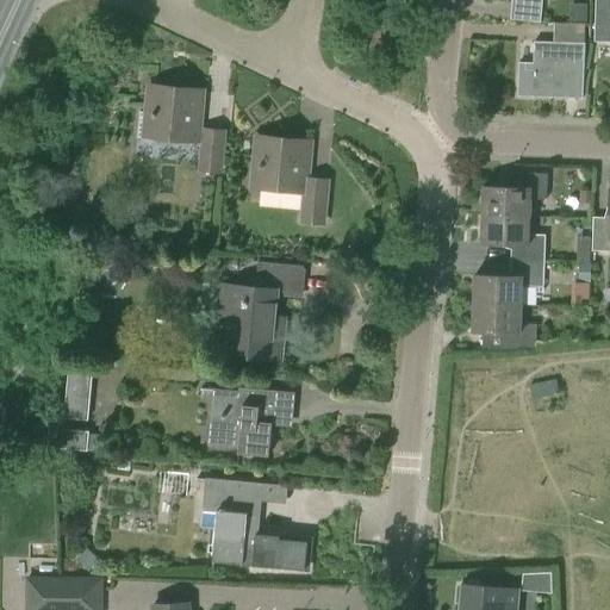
[(516,0),(514,20),(541,23),(542,0),(516,0)]
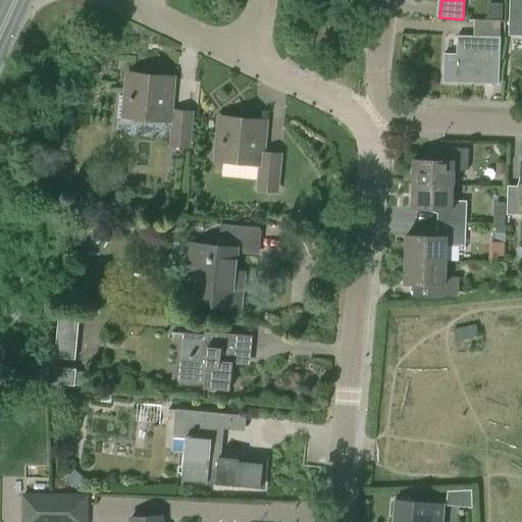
[(521,0),(509,0),(508,36),(521,36),(521,0)]
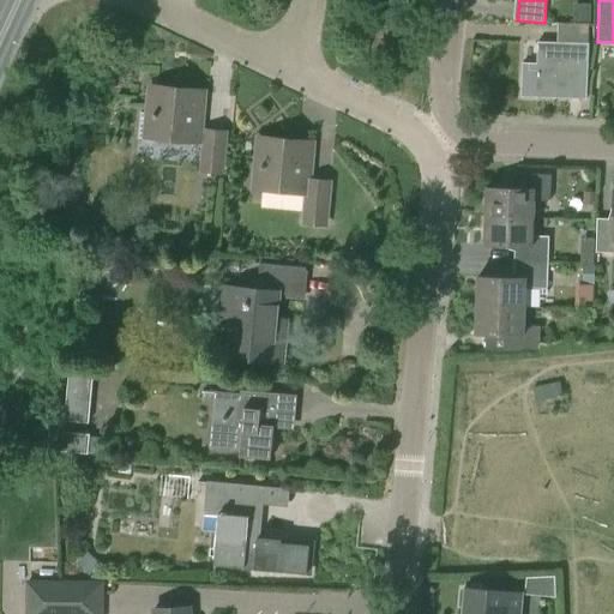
[(594,20),(595,2),(577,2),(577,20),(594,20)]
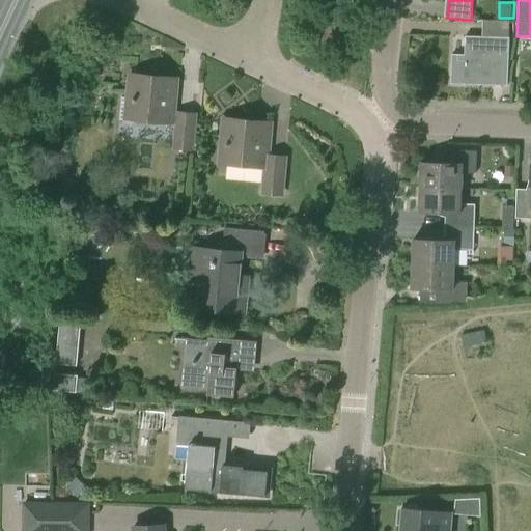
[(465,35),(464,55),(452,55),(450,83),(506,85),(508,37),(465,35)]
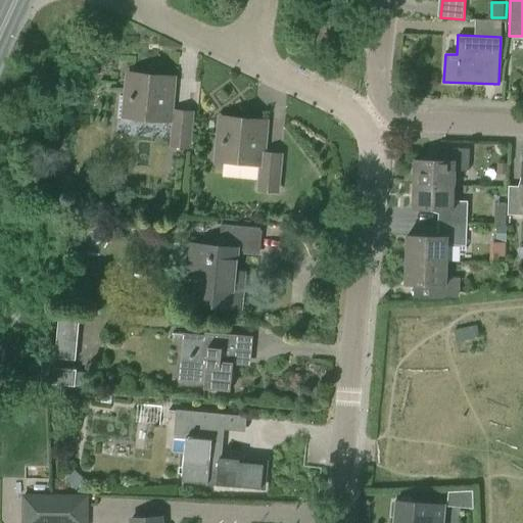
[(126,98),(120,97),(119,115),(175,121),(173,144),(188,146),(191,114),(171,112),(174,80),(128,76),(126,98)]
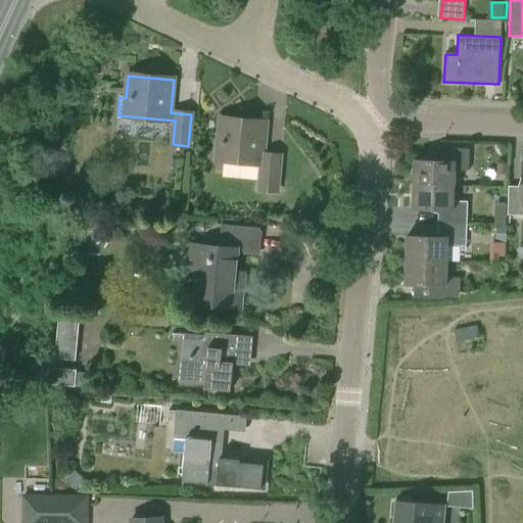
[(258,189),(278,190),(281,157),(263,155),(266,123),(221,119),(217,159),(262,163),(258,189)]
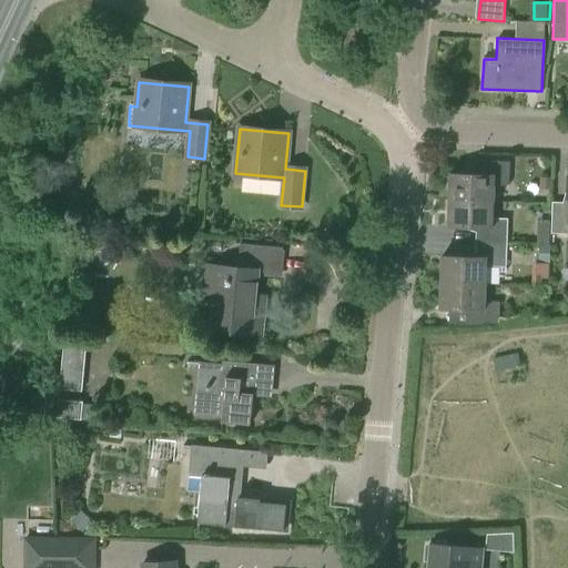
[(450,173),(449,200),(494,202),(495,184),(509,185),(510,163),(480,162),(479,174),(450,173)]
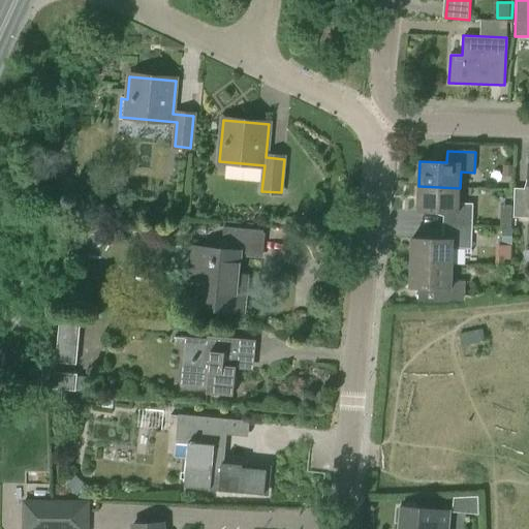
[(52,179),(61,194),(73,186),(64,170),(52,179)]
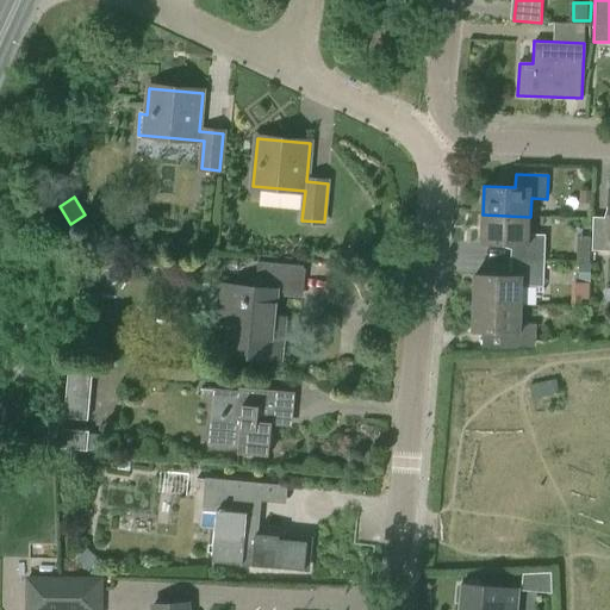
[(609,207),(609,219),(593,218),(592,251),(609,251),(609,207)]
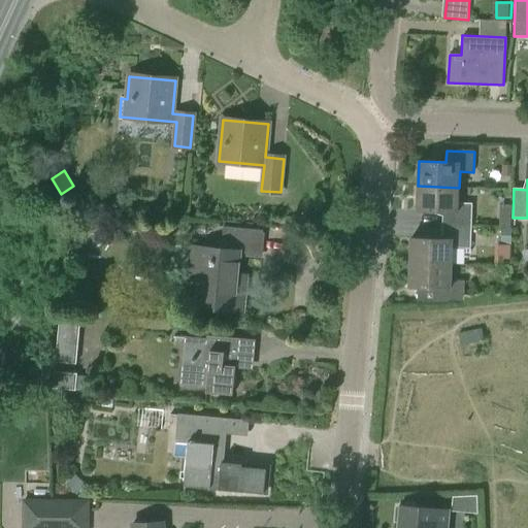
[(446,212),(444,226),(471,227),(472,204),(458,203),(459,188),(418,186),(417,210),(446,212)]
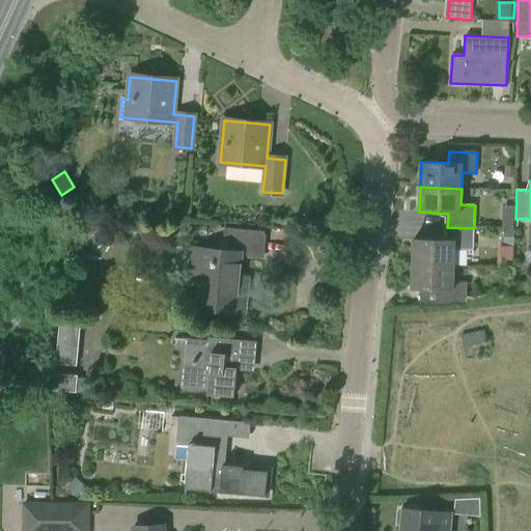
[(415,241),(414,266),(453,268),(454,250),(473,251),(474,228),(447,227),(447,242),(415,241)]
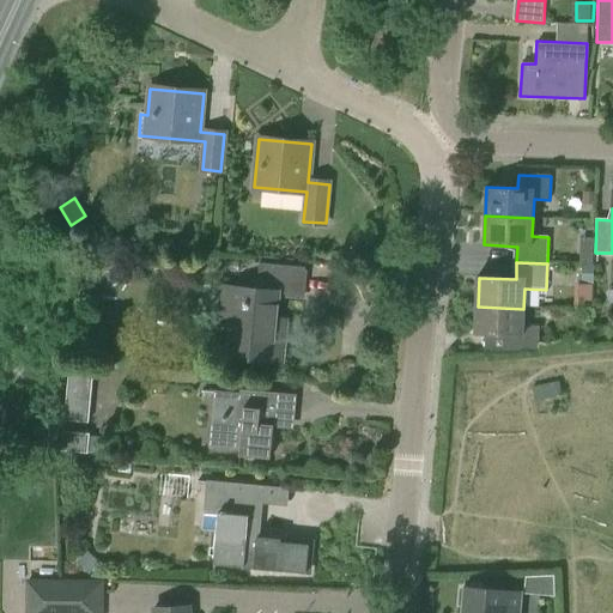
[(242,358),(280,362),(284,332),(273,332),(277,297),(304,301),(307,271),(304,269),(304,268),(260,263),(256,290),(225,286),(220,323),(246,326),(242,358)]
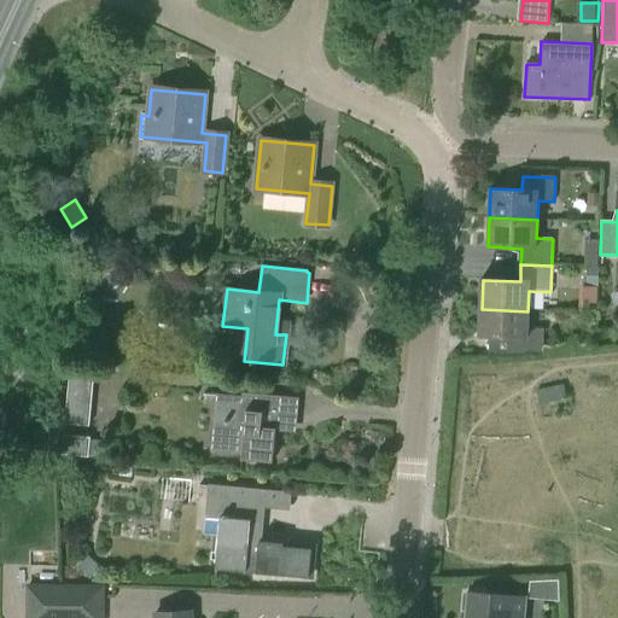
[(583,285),(583,308),(600,309),(600,285),(583,285)]
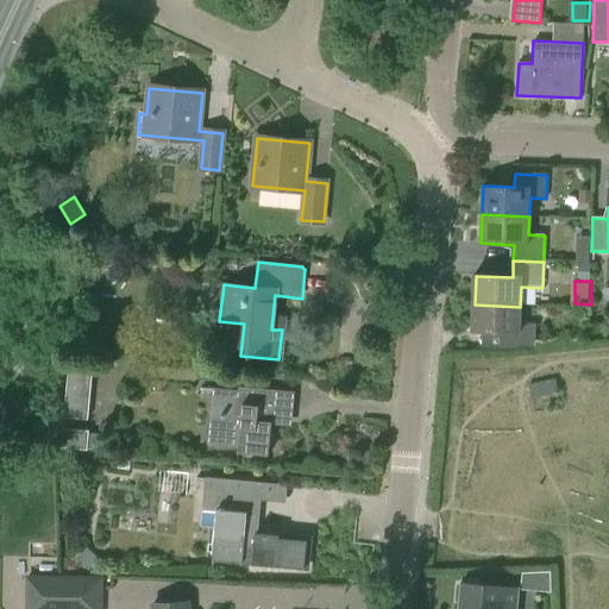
[(520,307),(475,305),(473,333),(503,334),(503,352),(534,349),(534,322),(520,322),(520,307)]
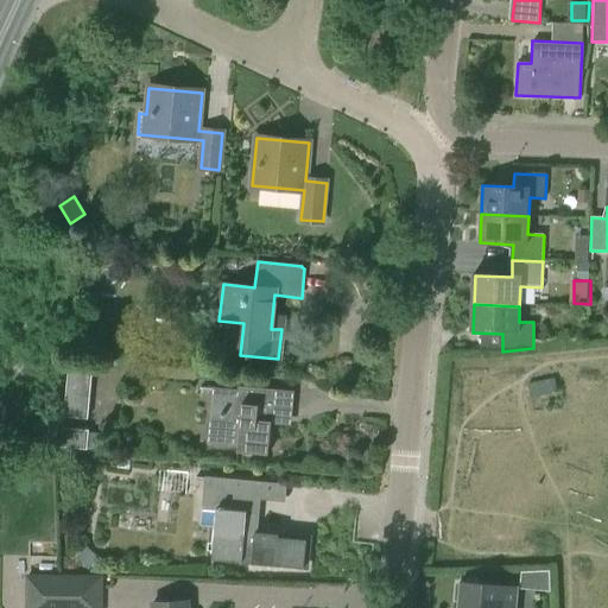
[(64,417),(88,418),(93,362),(69,361),(64,417)]
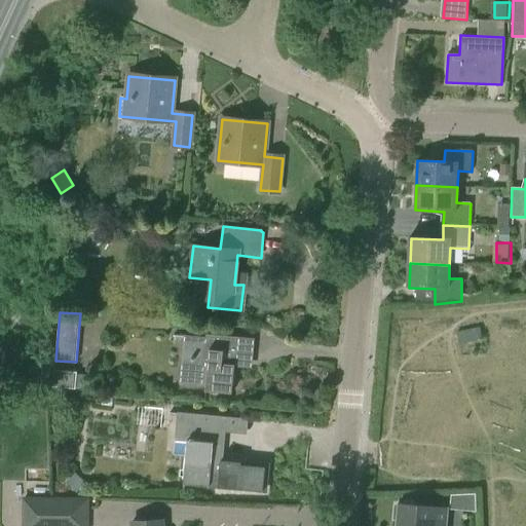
[(205,390),(231,392),(234,364),(222,363),(223,350),(250,353),(251,339),(208,335),(208,339),(185,337),(181,381),(207,383),(205,390)]
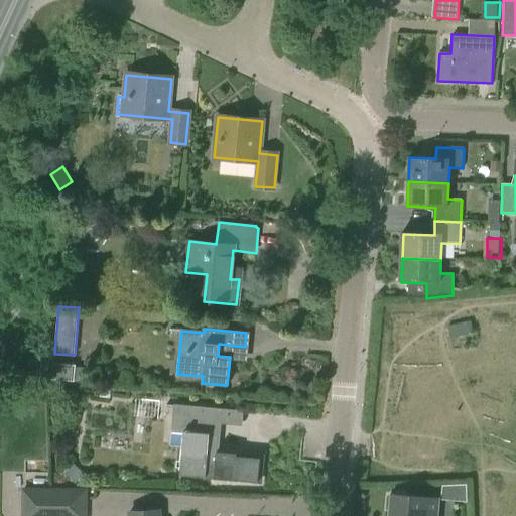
[(51,380),(85,383),(87,368),(76,367),(76,365),(53,363),(51,380)]
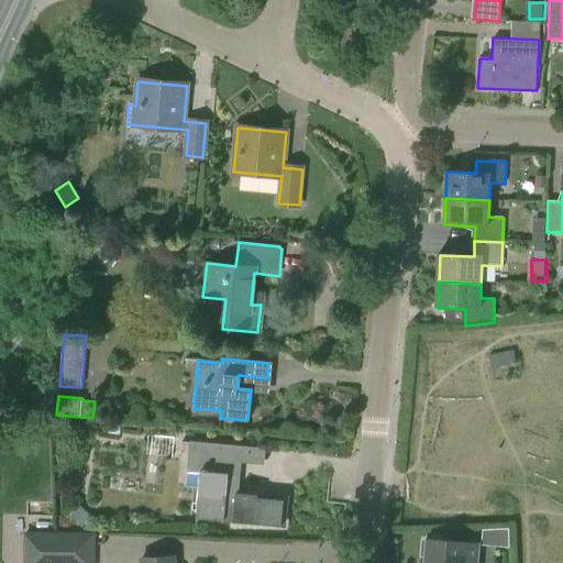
[(238,493),(242,448),(191,443),(189,471),(201,472),(197,518),(282,526),(284,500),(258,498),(258,495),(238,493)]
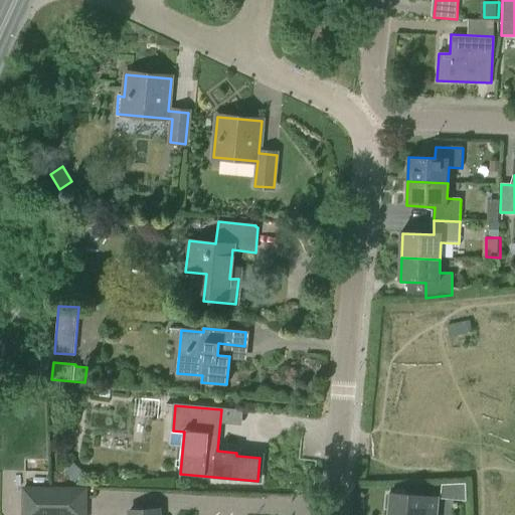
[(75,482),(87,473),(77,462),(66,471),(75,482)]
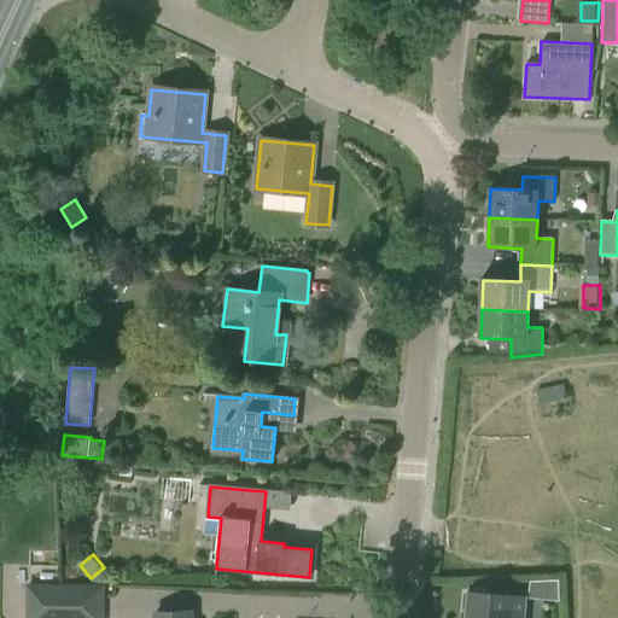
[(563,598),(561,577),(531,577),(531,598),(563,598)]
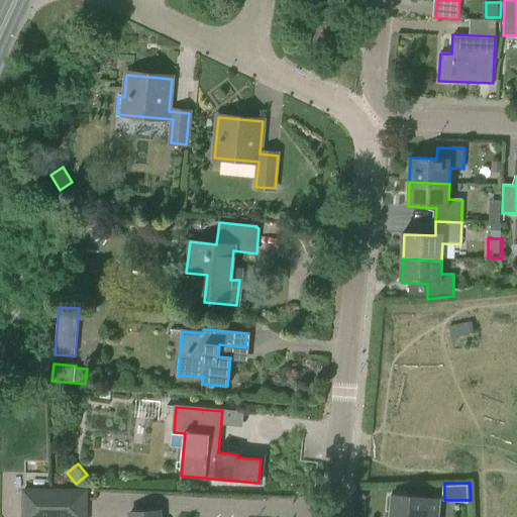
[(21,516),(87,516),(88,489),(21,489),(21,516)]
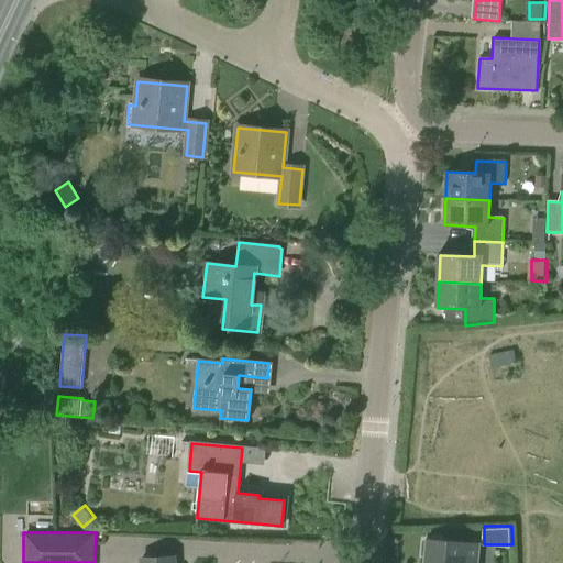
[(475,562),(477,543),(429,539),(426,562),(475,562)]
